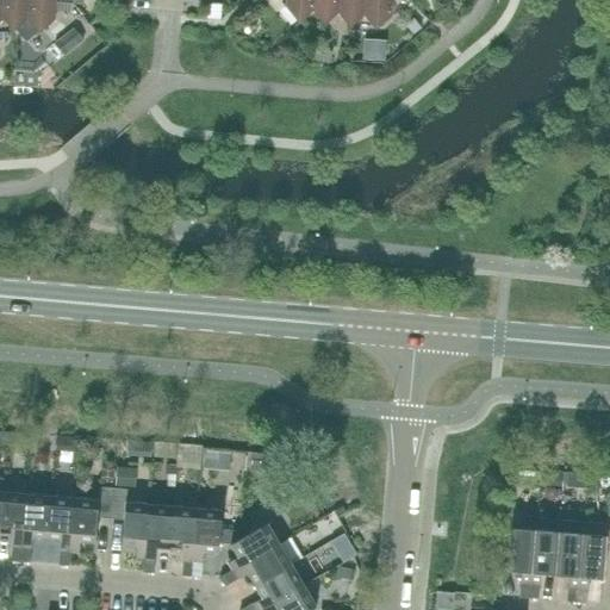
[(2,0),(1,13),(13,27),(27,16),(27,0),(2,0)]
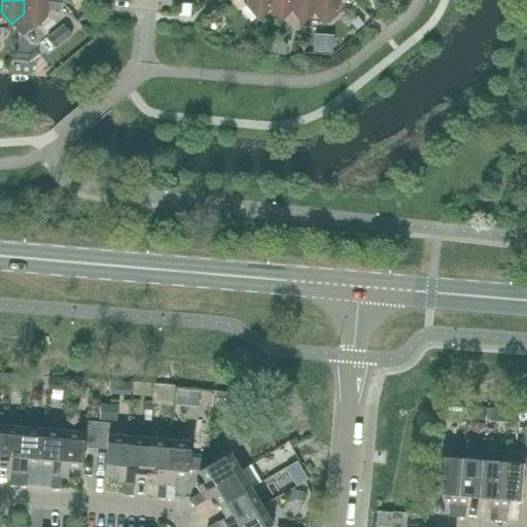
[(55,0),(24,0),(24,13),(34,26),(46,14),(47,2),(55,2),(55,0)]
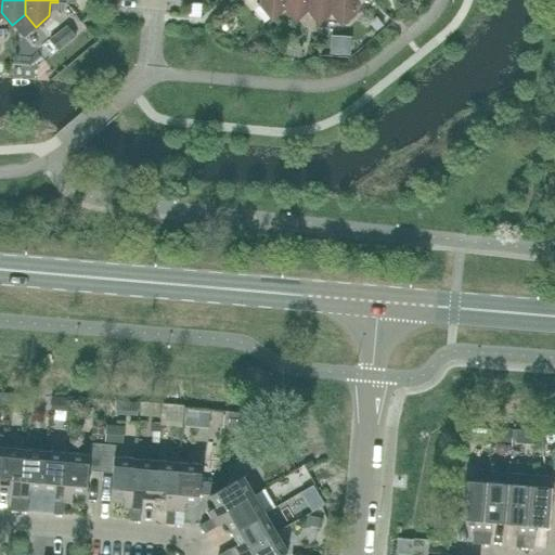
[(284,7),(284,0),(260,0),(260,4),(272,17),(284,7)]
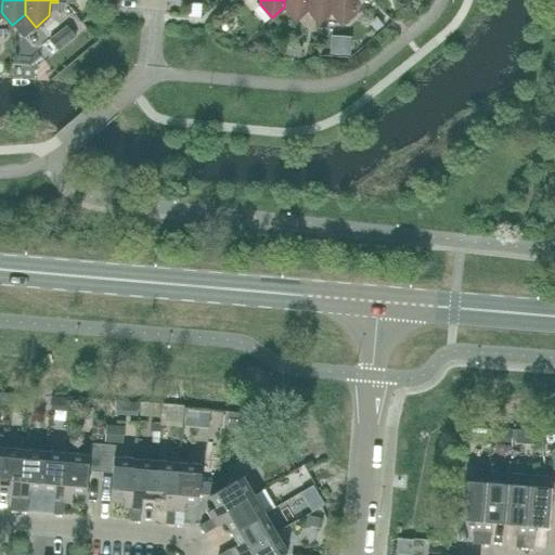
[(284,0),(284,7),(295,20),(308,9),(308,0),(284,0)]
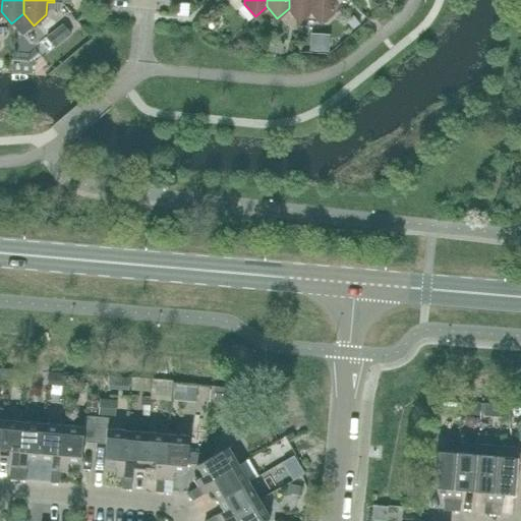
[(289,0),(289,8),(299,20),(310,10),(311,0),(289,0)]
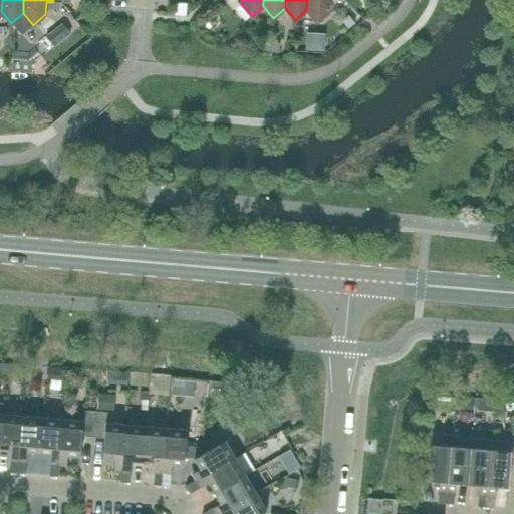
[(307,0),(306,10),(316,21),(328,11),(329,0),(307,0)]
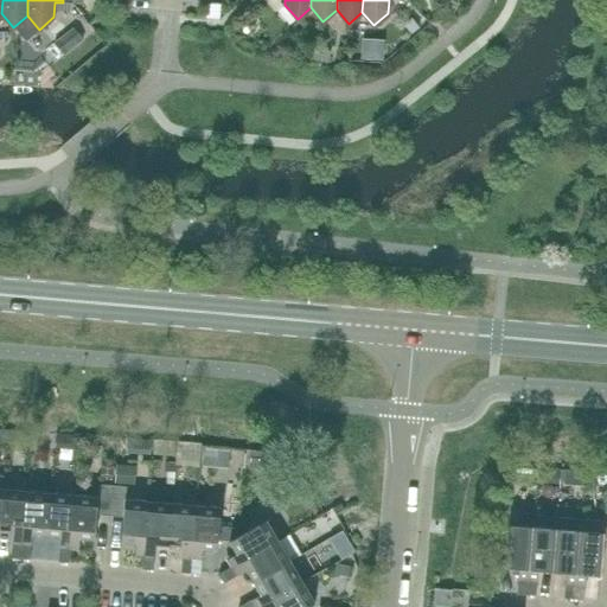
[(62,57),(81,42),(69,29),(50,44),(62,57)]
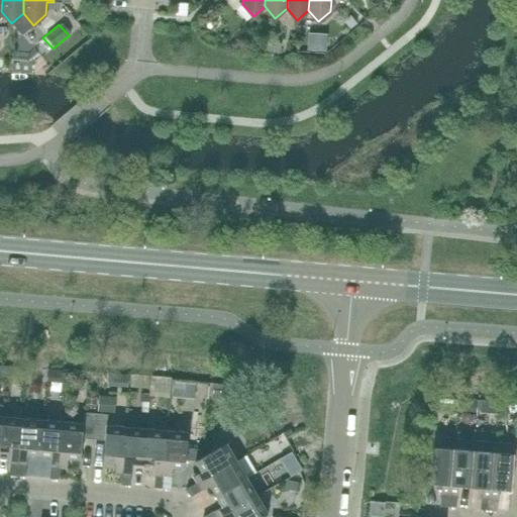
[(273,46),(274,34),(266,33),(265,45),(273,46)]
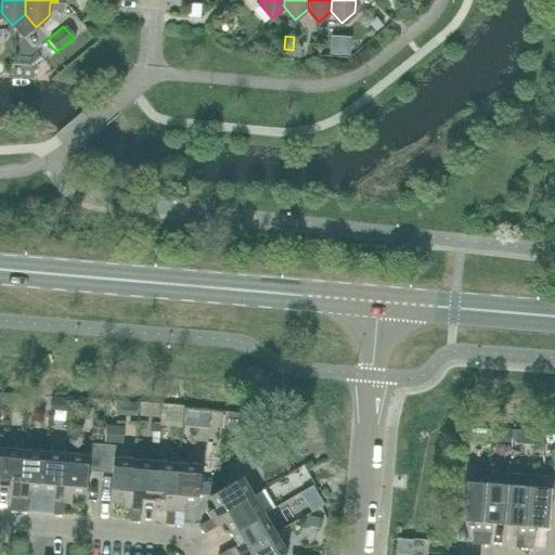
[(294,37),(293,50),(301,50),(302,37),(294,37)]
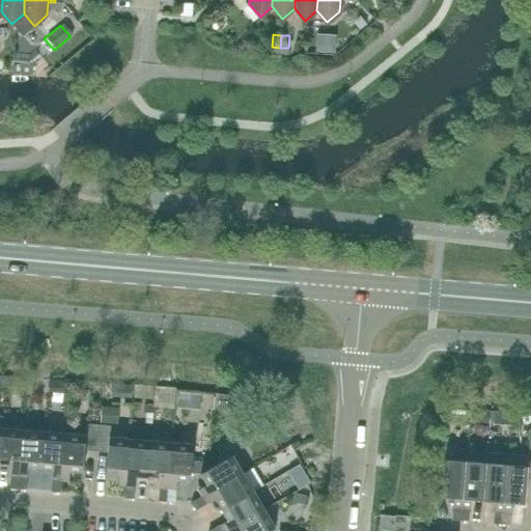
[(119,407),(102,404),(100,421),(118,423),(119,407)]
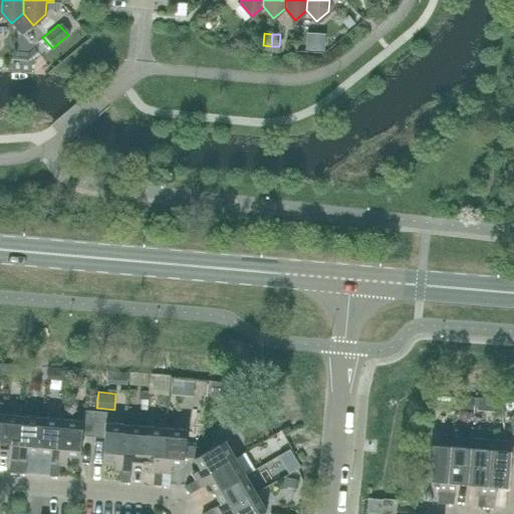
[(93,437),(95,412),(83,411),(82,421),(62,419),(58,466),(59,466),(66,466),(67,456),(79,457),(81,436),(93,437)]
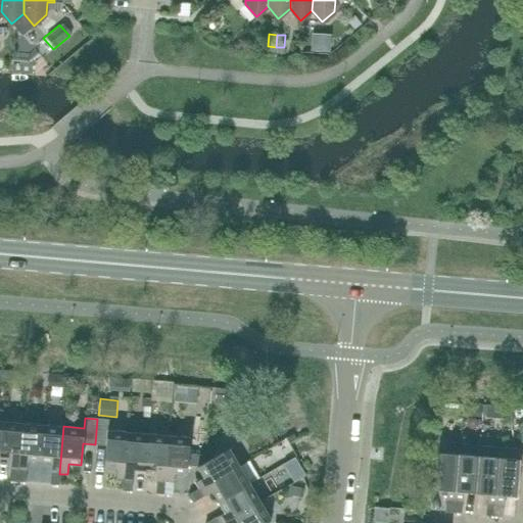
[(108,430),(108,420),(97,419),(95,444),(106,445),(104,467),(117,468),(116,479),(124,479),(125,479),(129,431),(108,430)]
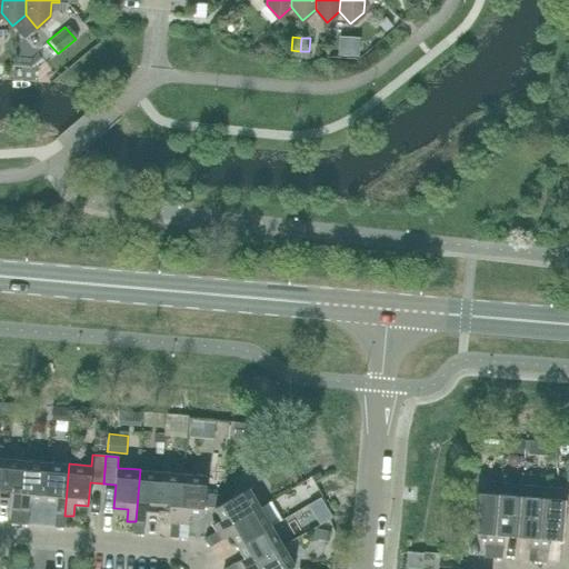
[(19,525),(25,460),(2,458),(0,486),(0,498),(12,499),(10,523),(19,525)]
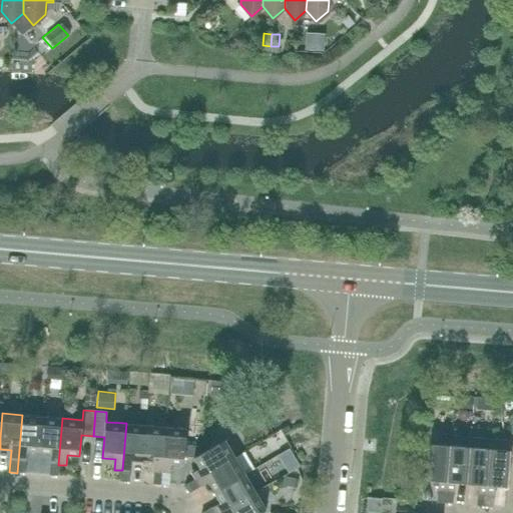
[(39,452),(42,416),(22,415),(17,473),(25,473),(27,451),(39,452)]
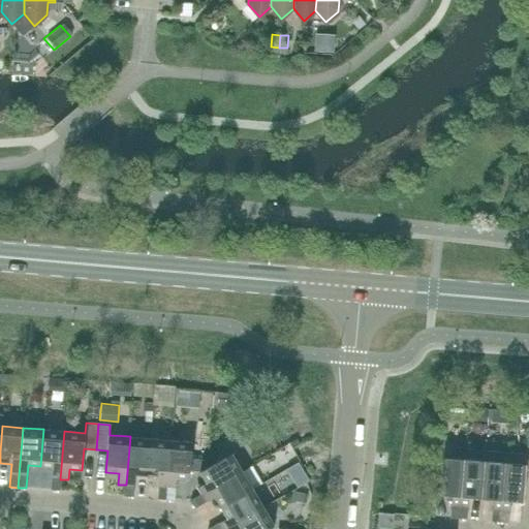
[(60,479),(64,431),(43,429),(40,466),(53,467),(51,490),(60,491),(61,479),(60,479)]
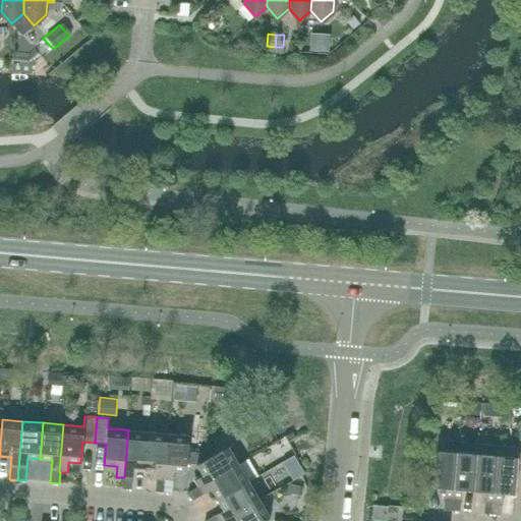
[(146,468),(149,431),(128,429),(124,477),(123,477),(122,488),(131,489),(133,467),(146,468)]
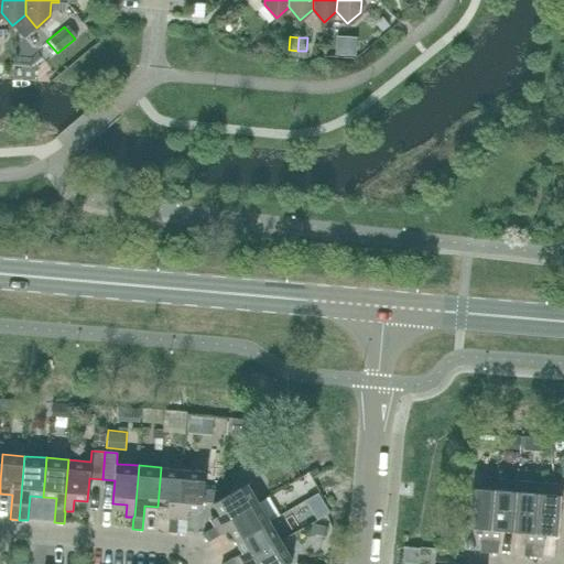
[(177,533),(183,469),(161,467),(158,507),(170,508),(169,532),(177,533)]
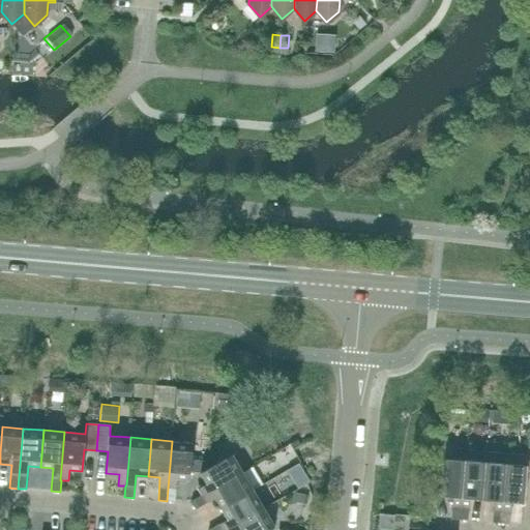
[(189,480),(190,472),(192,460),(193,443),(172,441),(167,501),(175,502),(177,479),(189,480)]
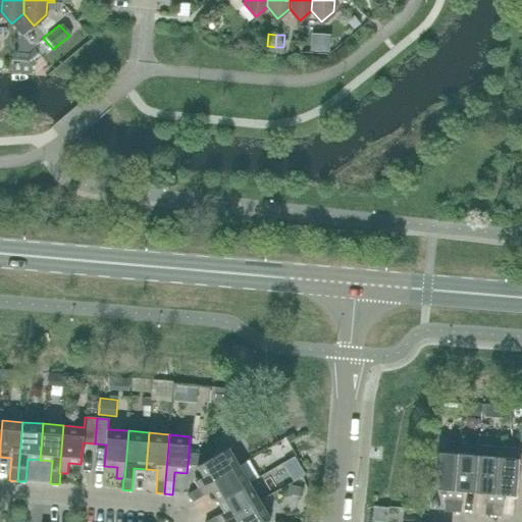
[(493,515),(499,447),(478,446),(478,455),(475,491),(486,492),(485,514),(493,515)]
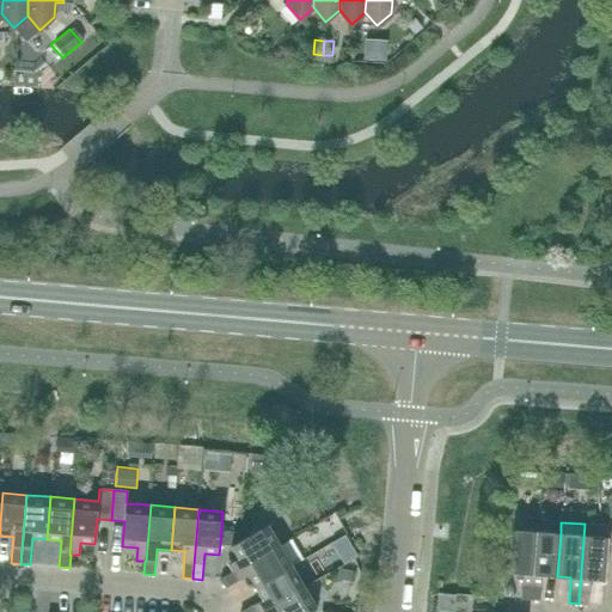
[(605,580),(610,526),(585,524),(579,604),(588,605),(589,579),(605,580)]
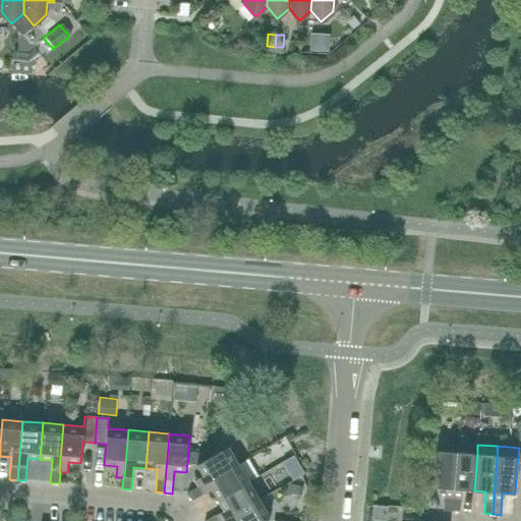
[(198,487),(239,464),(228,447),(207,459),(204,454),(188,452),(187,464),(196,465),(203,475),(193,481),(197,487),(198,487)]
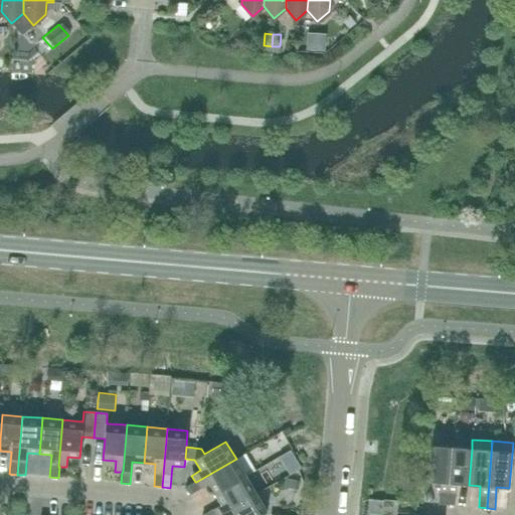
[(447,505),(452,447),(431,446),(427,481),(441,482),(439,504),(447,505)]
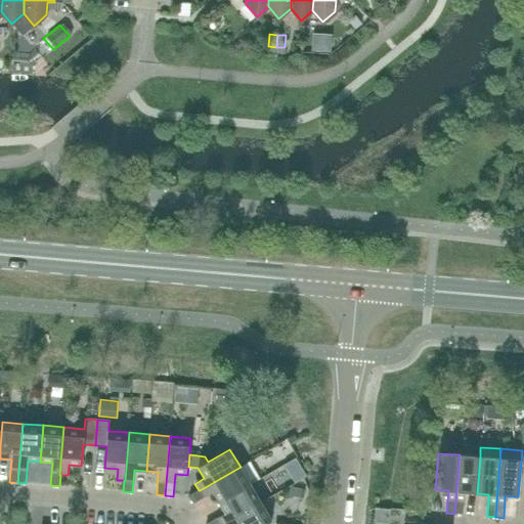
[(477,493),(480,456),(460,454),(454,514),(463,514),(465,492),(477,493)]
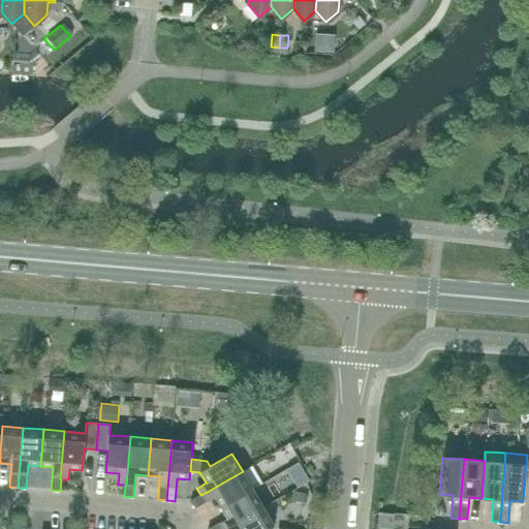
[(221,507),(253,489),(243,471),(201,495),(200,495),(190,501),(195,508),(214,497),(221,507)]
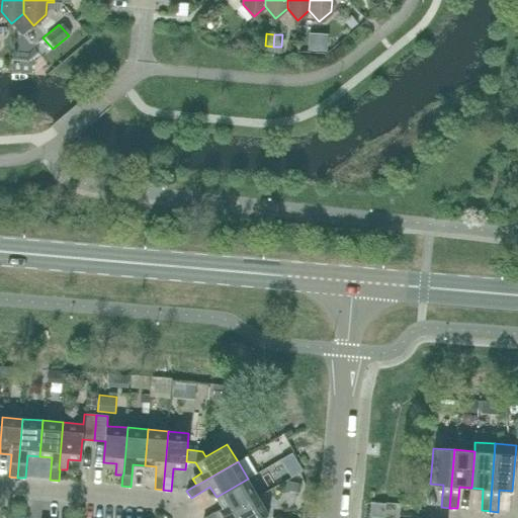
[(221,517),(258,497),(248,479),(217,497),(223,508),(204,517),(221,517)]
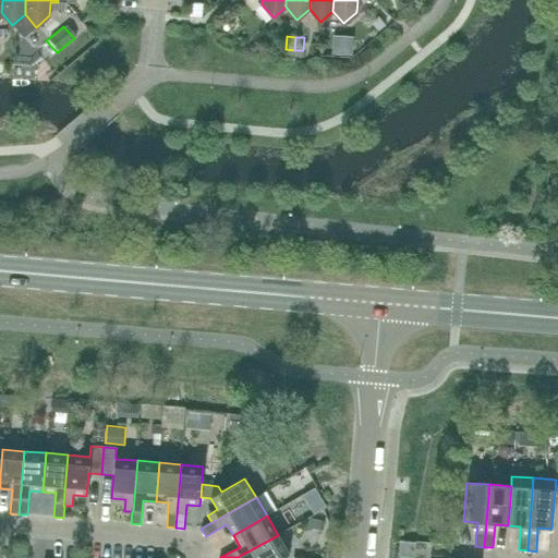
[(282,557),(290,554),(278,535),(238,557),(282,557)]
